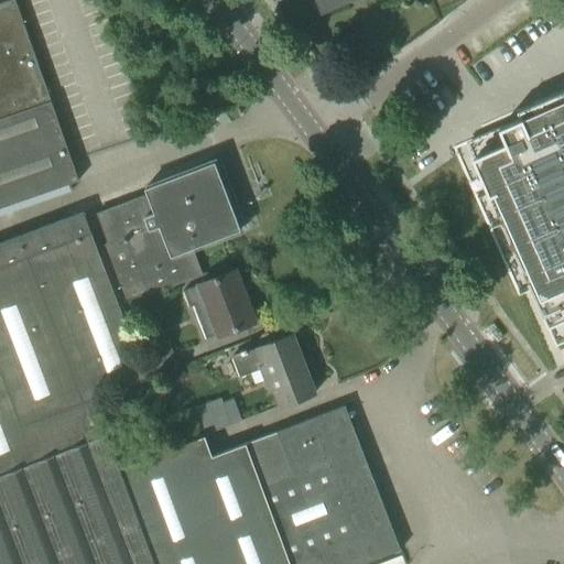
[(0,207),(79,180),(14,0),(8,0),(0,2),(0,207)]
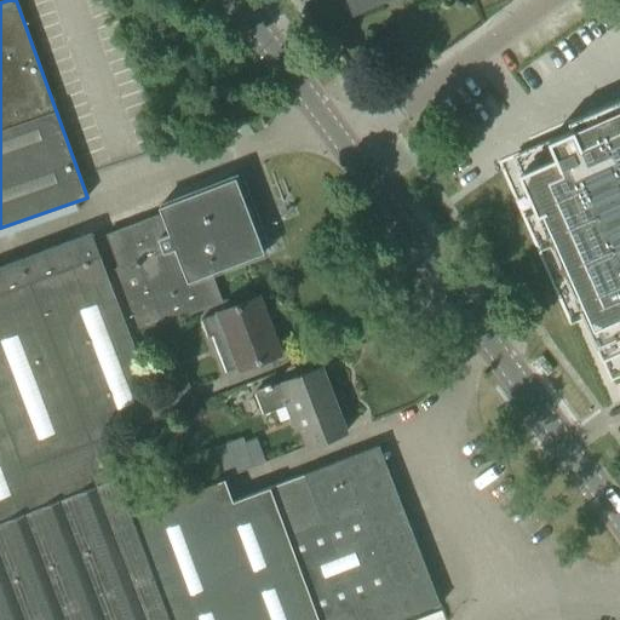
[(557,158),(521,173),(538,213),(547,210),(554,222),(543,225),(552,247),(562,242),(567,254),(558,258),(567,280),(577,276),(583,288),(573,291),(612,379),(619,374),(619,98),(589,113),(592,121),(549,139),(557,158)]
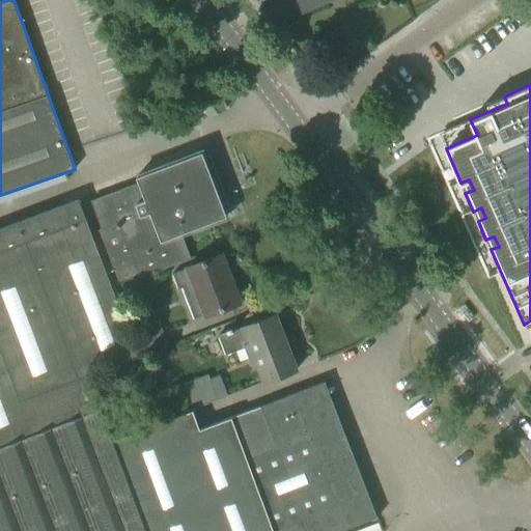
[(419,159),(435,190),(448,184),(432,152),(419,159)]
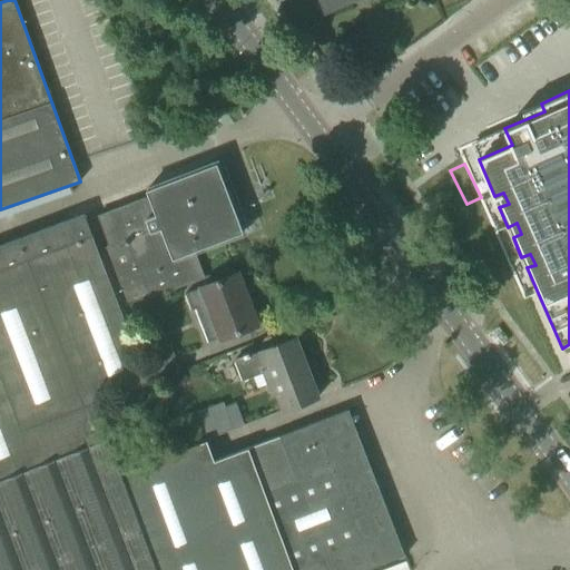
[(0,569),(133,569),(35,311),(218,242),(198,188),(196,186),(195,184),(192,183),(189,183),(187,183),(13,248),(25,278),(0,286),(0,569)]
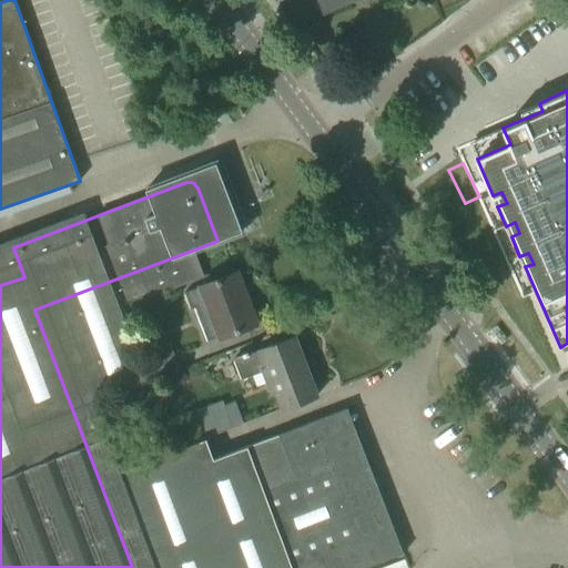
[(194,307),(208,341),(217,337),(217,338),(256,323),(236,272),(184,292),(190,308),(194,307)]
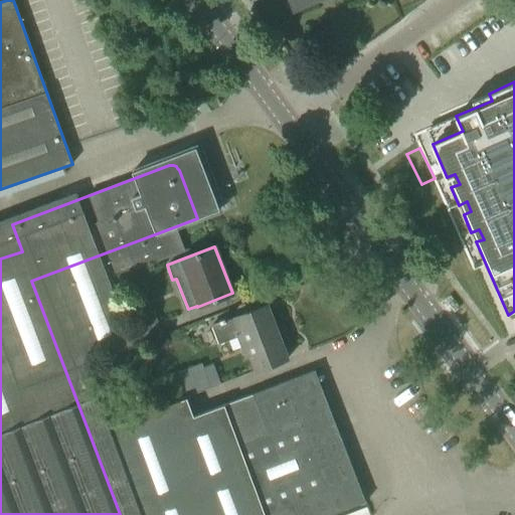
[(231,349),(240,346),(278,332),(267,305),(210,326),(218,344),(227,341),(231,349)]
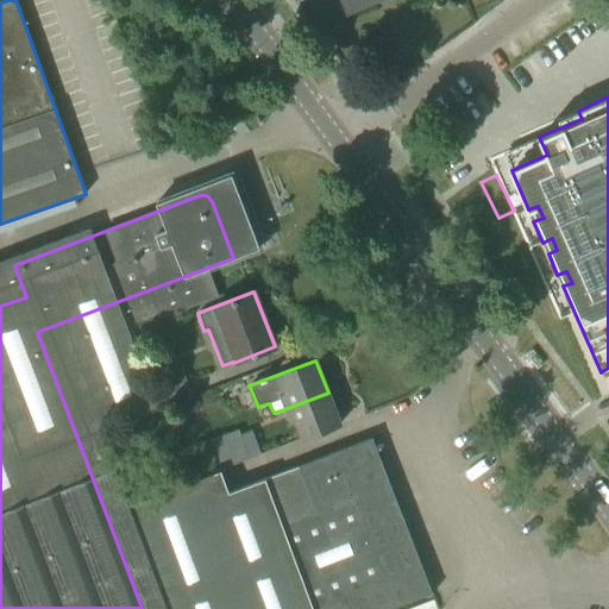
[(154,381),(164,407),(193,395),(182,368),(154,381)]
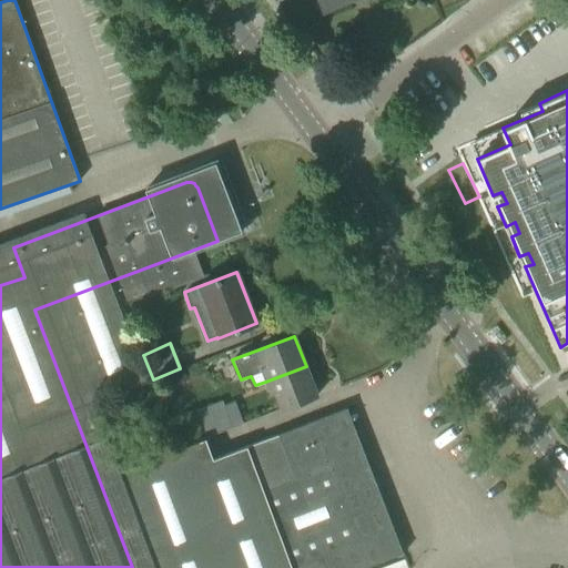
[(306,366),(265,382),(270,395),(274,394),(280,409),(317,395),(306,366)]
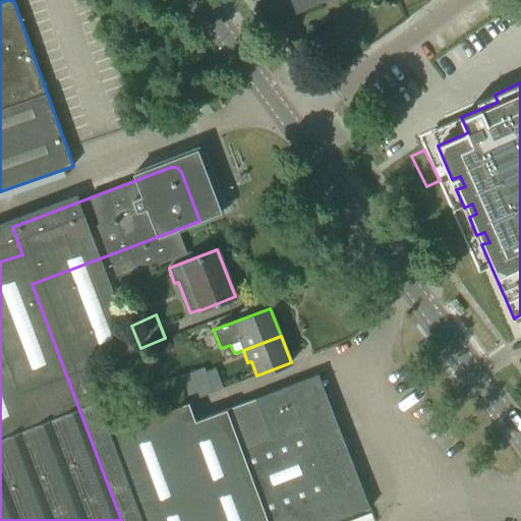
[(179,377),(189,402),(223,388),(215,368),(206,371),(204,367),(179,377)]
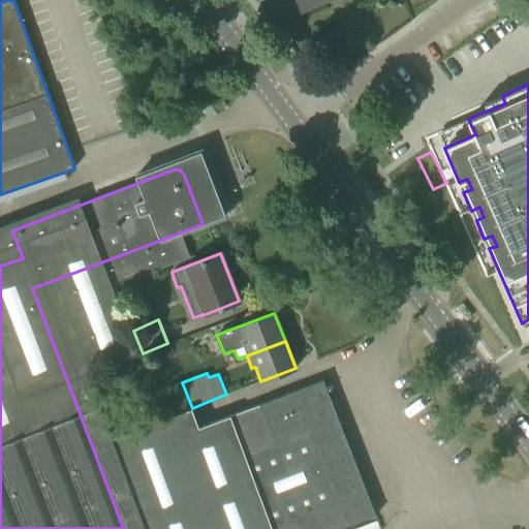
[(147,528),(339,528),(376,515),(323,379),(199,428),(192,408),(113,438),(147,528)]
